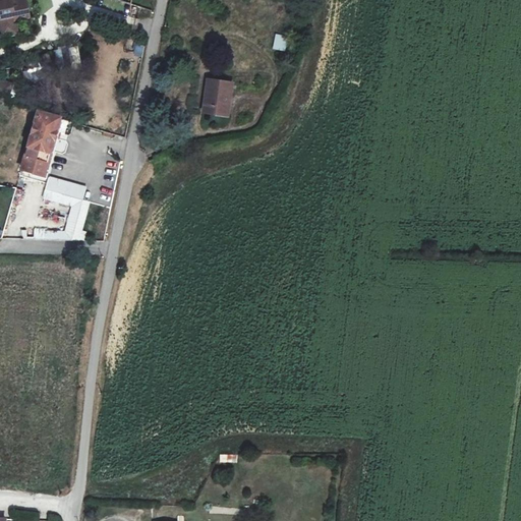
[(0,0),(0,39),(16,37),(14,24),(26,22),(25,12),(23,0),(0,0)]
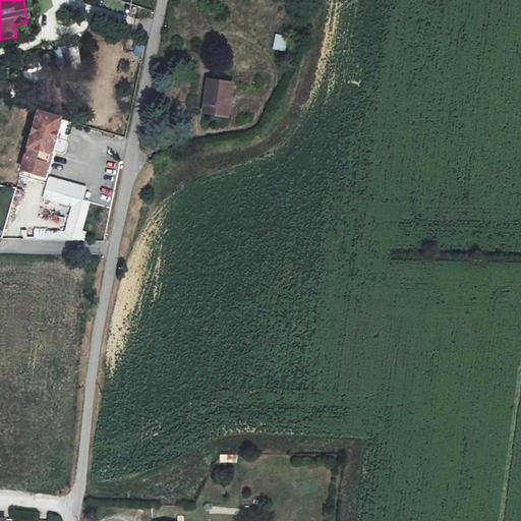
[(274,35),(272,50),(284,51),(286,37),(274,35)]
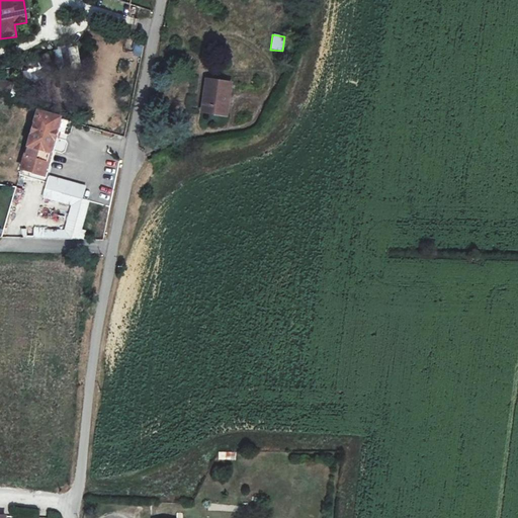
[(66,49),(69,64),(79,62),(76,47),(66,49)]
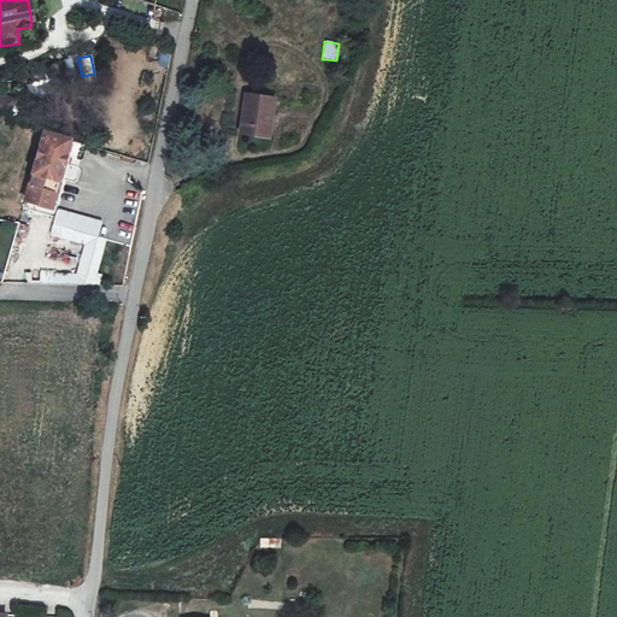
[(63,59),(42,70),(51,86),(70,74),(63,59)]
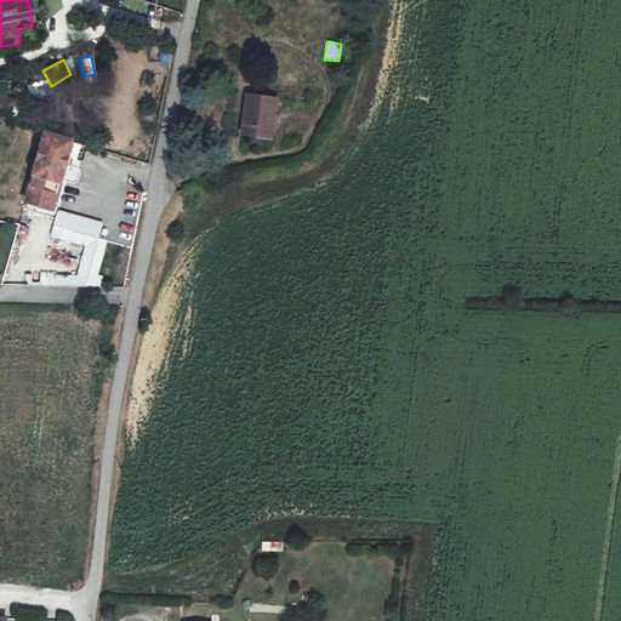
[(269,100),(244,96),(238,135),(263,138),(269,100)]
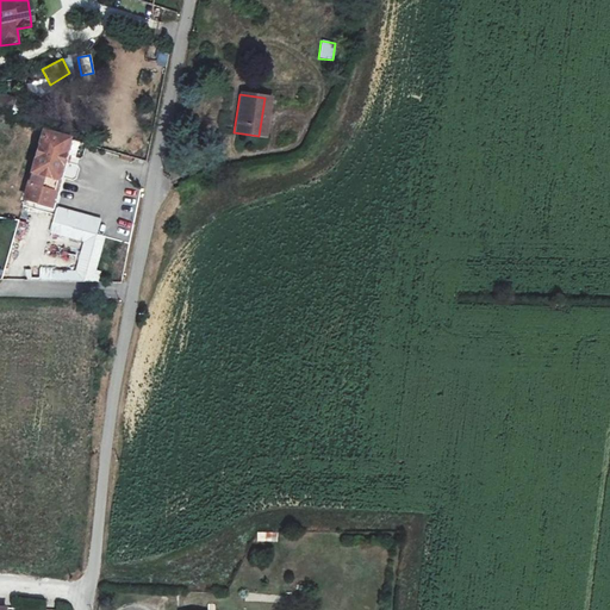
[(50,206),(64,142),(39,134),(25,201),(50,206)]
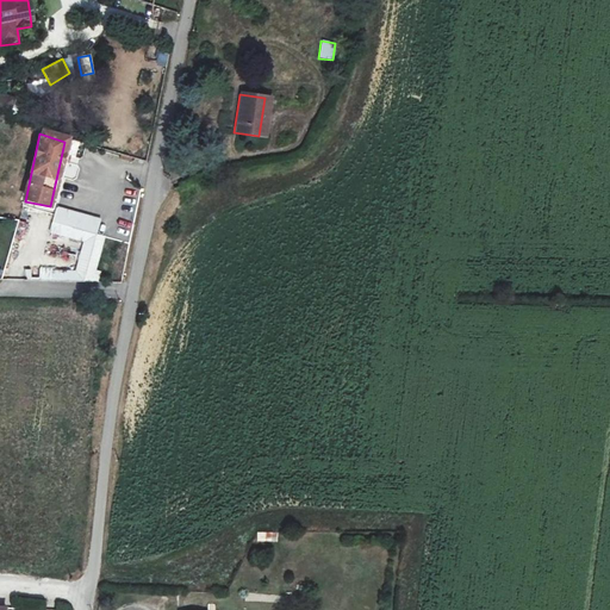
[(75,178),(85,143),(72,139),(62,174),(75,178)]
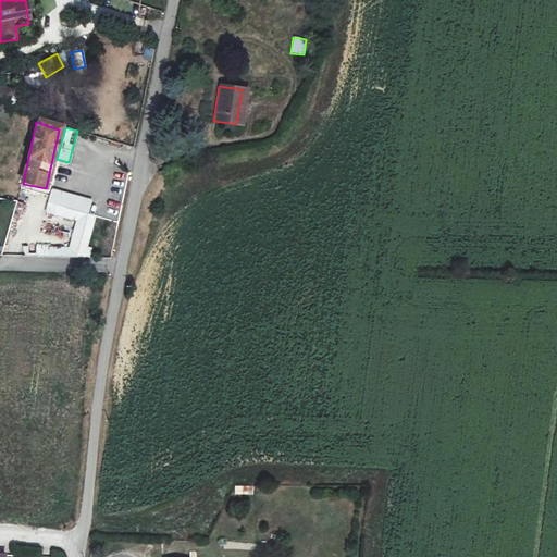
[(89,214),(49,205),(47,214),(75,222),(69,248),(36,248),(35,259),(76,259),(89,214)]
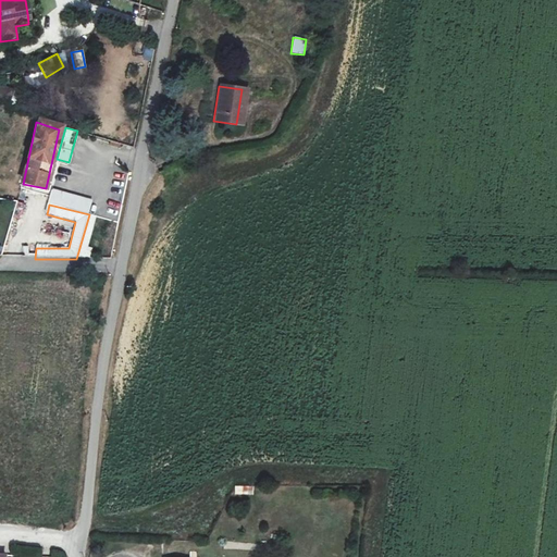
[(234,486),(234,495),(252,495),(252,485),(234,486)]
